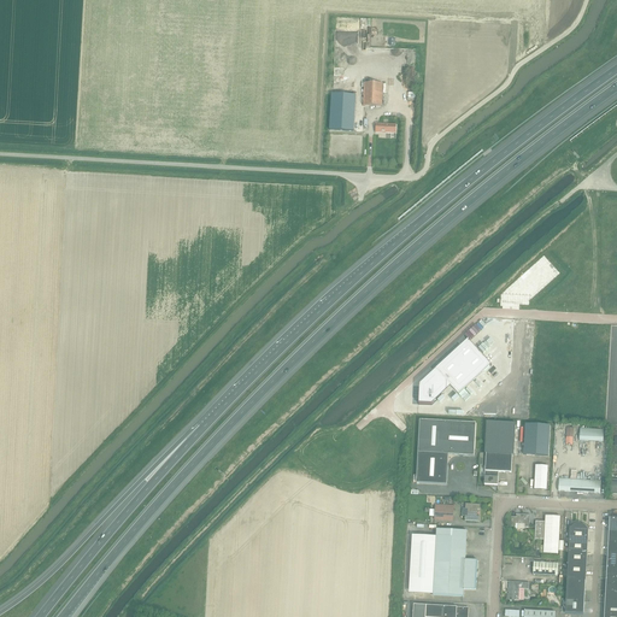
[(365,83),(364,106),(382,107),(382,84),(365,83)]
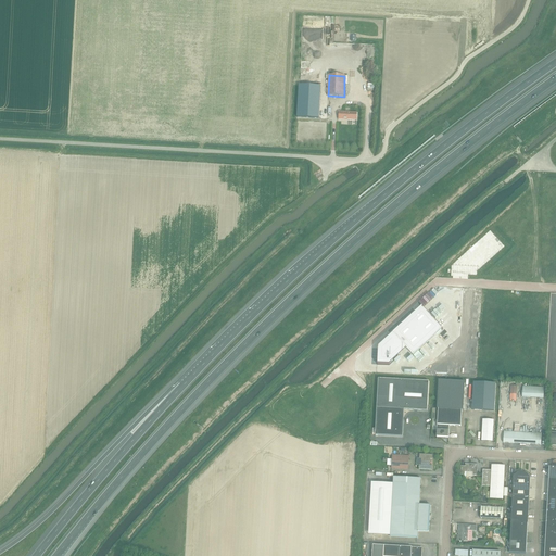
[(299,85),(297,117),(318,118),(320,86),(299,85)]
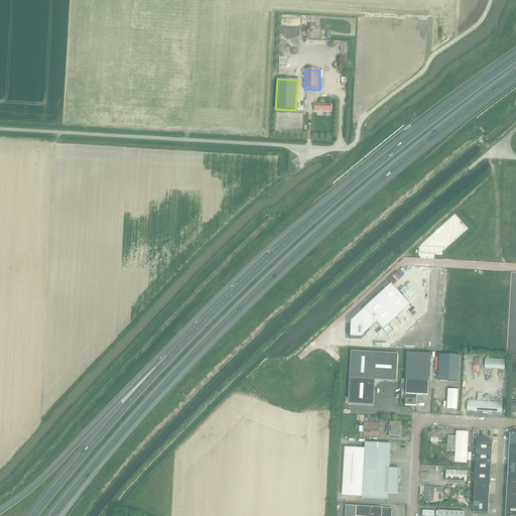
[(331,112),(332,107),(332,105),(314,104),(313,111),(331,112)]
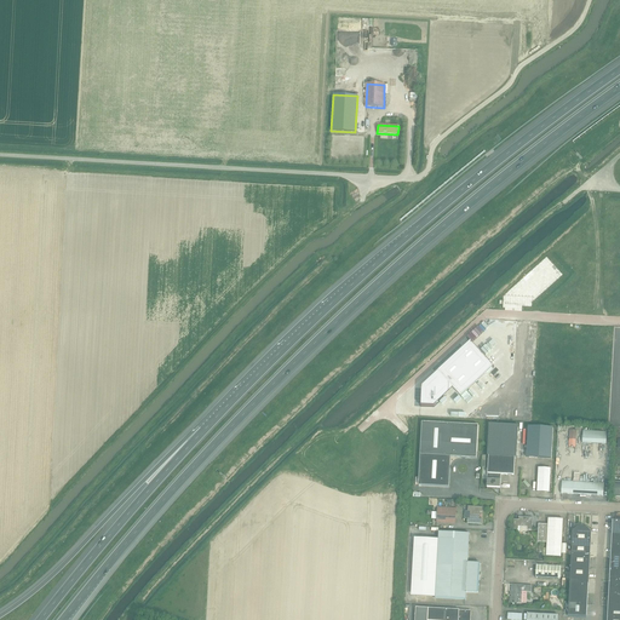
[(552,340),(550,395),(580,397),(581,373),(581,367),(591,367),(591,362),(595,362),(595,343),(552,340)]
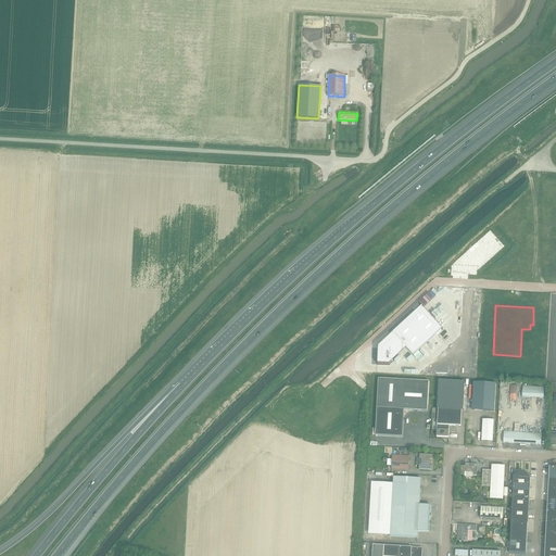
[(378,361),(378,364),(386,364),(386,362),(387,362),(387,361),(392,361),(393,357),(396,357),(396,354),(400,355),(400,352),(396,351),(403,345),(413,356),(442,329),(422,307),(393,335),(395,337),(383,348),(379,348),(379,351),(380,351),(380,354),(378,354),(378,357),(379,357),(379,361),(378,361)]
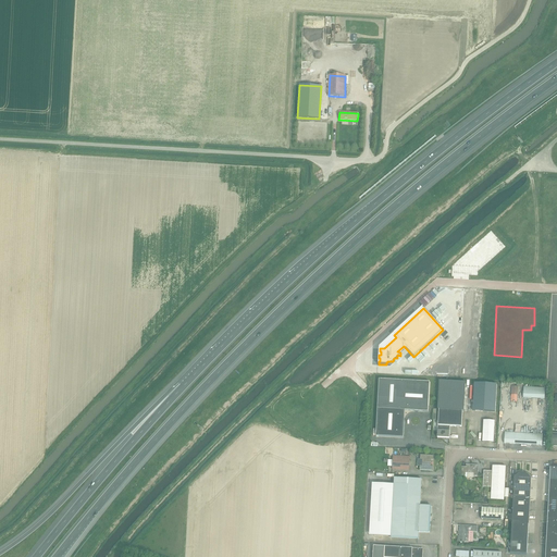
[(379,380),(378,409),(376,429),(373,429),(373,435),(375,436),(403,438),(405,410),(428,412),(430,383),(379,380)]
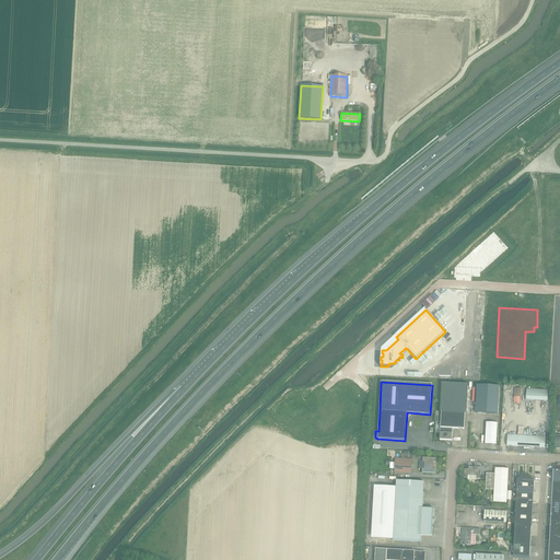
[(441,412),(440,440),(452,441),(452,429),(464,430),(465,413),(466,413),(468,384),(442,383),(440,411),(441,412)]
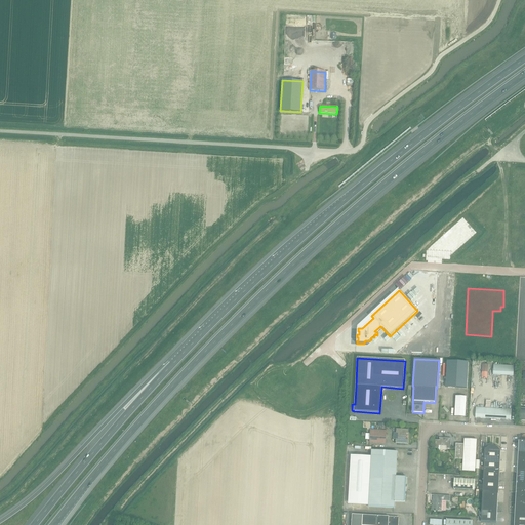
[(447,361),(446,387),(467,389),(469,362),(447,361)]
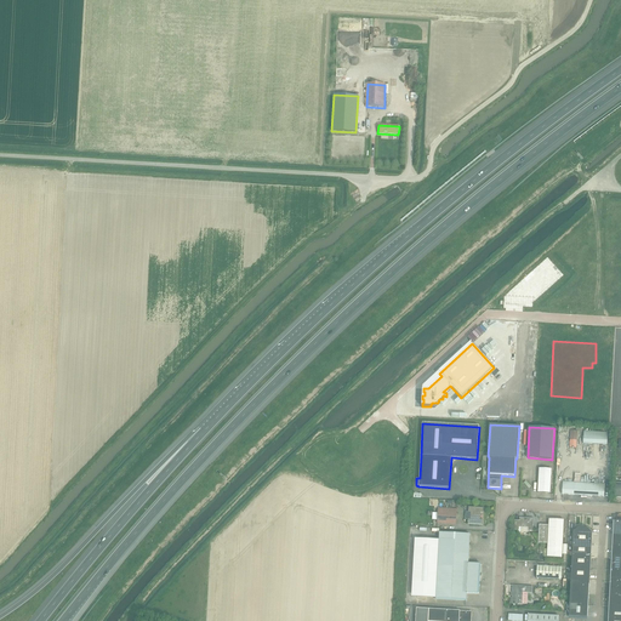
[(614,442),(615,429),(590,428),(590,440),(614,442)]
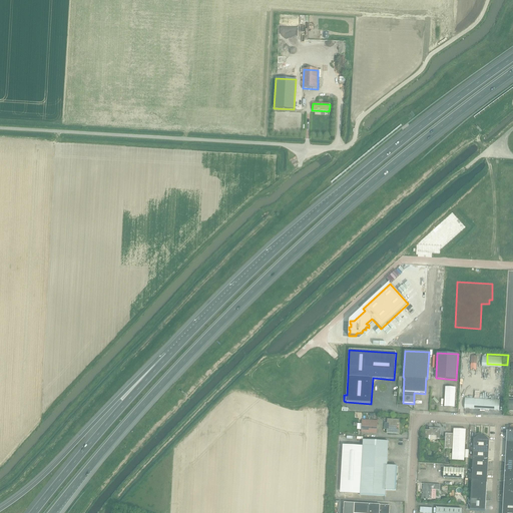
[(475,390),(475,385),(475,380),(465,379),(465,384),(464,389),(475,390)]
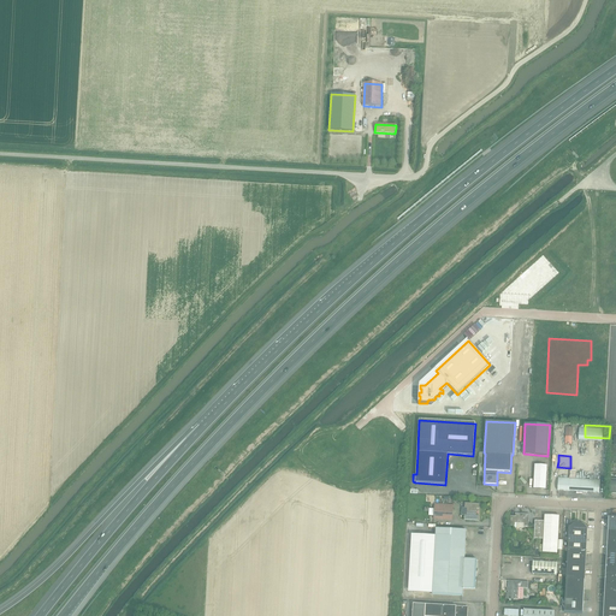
[(545,490),(546,484),(546,466),(534,465),(533,490),(545,490)]
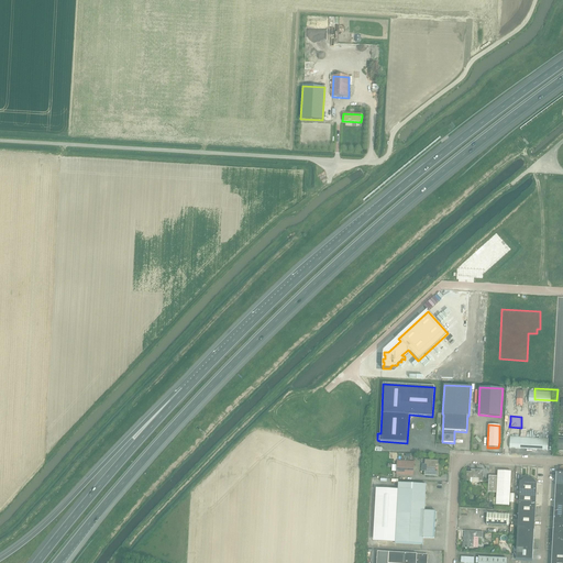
[(510,438),(509,449),(526,450),(548,451),(549,440),(527,439),(510,438)]
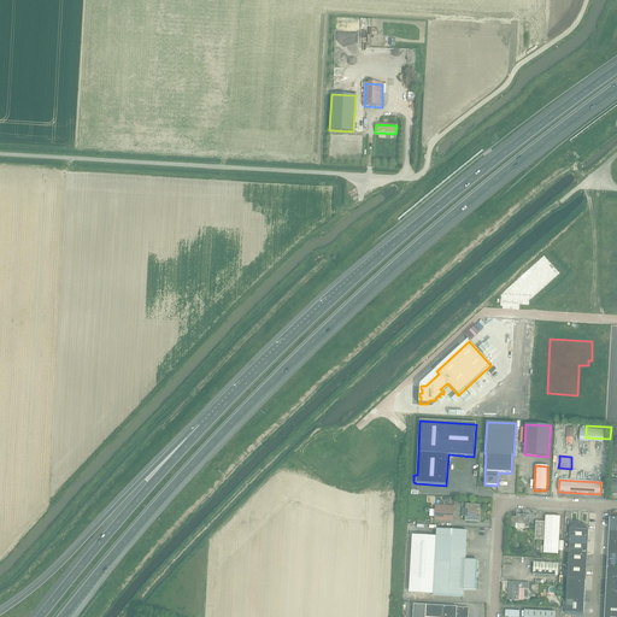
[(452,521),(453,506),(435,505),(434,519),(452,521)]
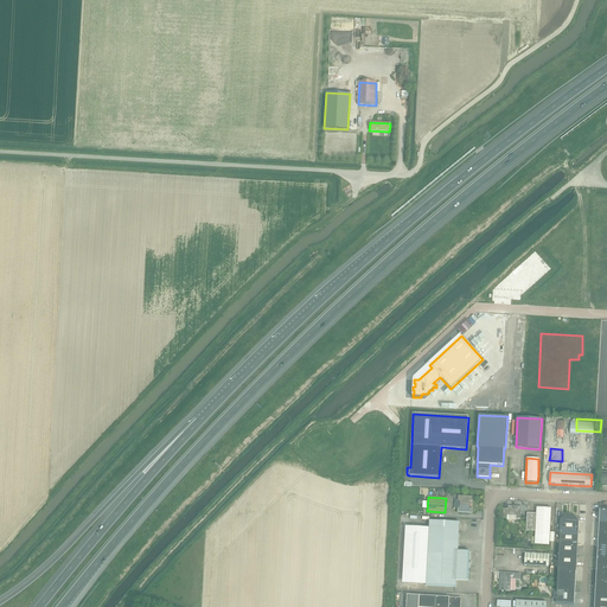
[(458,512),(466,513),(472,513),(472,509),(470,509),(470,502),(472,502),(472,497),(458,497),(458,502),(460,502),(460,509),(458,509),(458,512)]
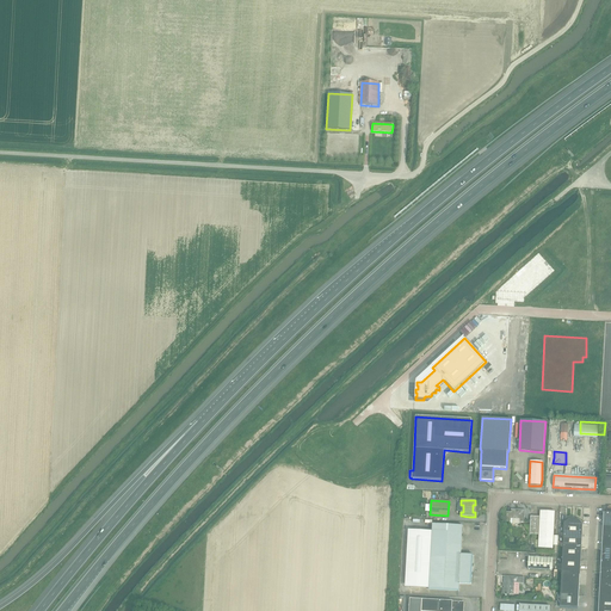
[(524,523),(524,517),(525,511),(511,510),(511,512),(506,512),(506,522),(511,522),(511,519),(519,519),(519,523),(524,523)]
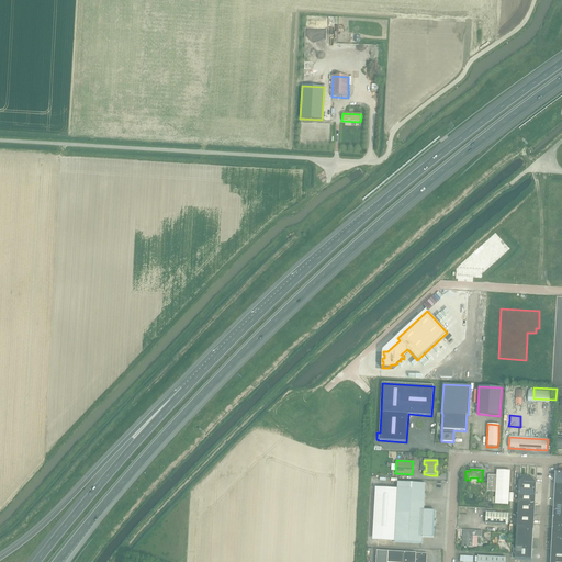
[(513,503),(514,493),(509,493),(510,471),(497,470),(496,475),(487,475),(487,492),(490,492),(490,495),(493,495),(493,492),(495,492),(495,497),(493,497),(493,503),(486,502),(486,506),(492,507),(492,505),(495,505),(495,504),(508,505),(508,503),(509,503),(509,509),(513,509),(513,503)]
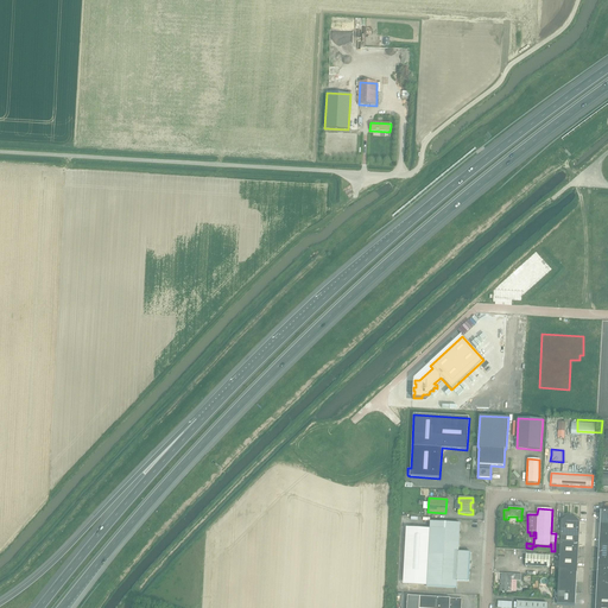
[(578,546),(580,521),(577,521),(576,520),(574,518),(571,518),(569,518),(567,518),(565,519),(563,521),(562,520),(559,545),(578,546)]
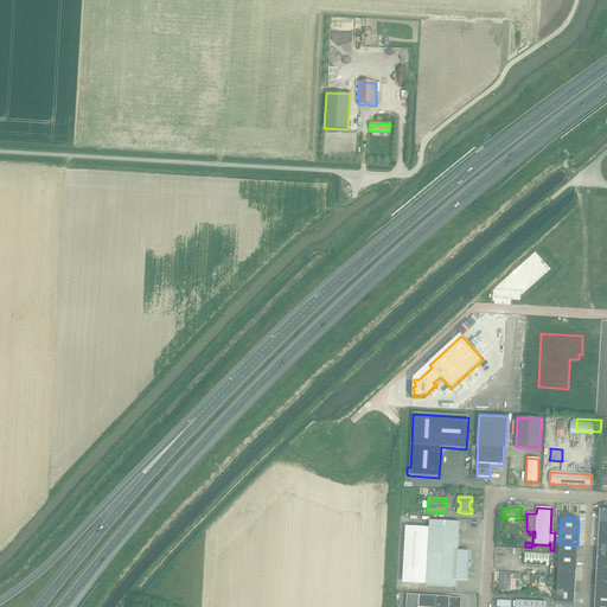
[(406,528),(402,585),(426,586),(449,587),(455,587),(457,580),(468,581),(470,553),(458,551),(459,523),(453,523),(429,522),(429,529),(406,528)]
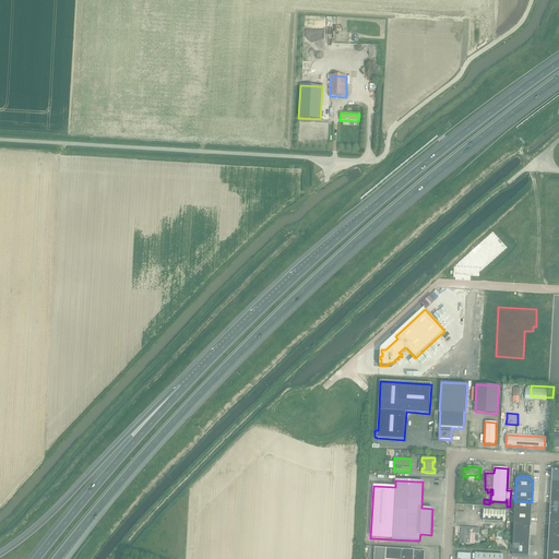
[(532,502),(514,501),(514,512),(531,513),(532,502)]
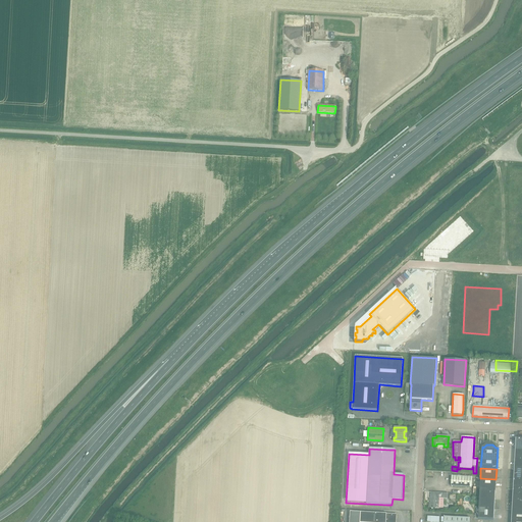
[(521,470),(514,470),(513,480),(521,480),(521,470)]
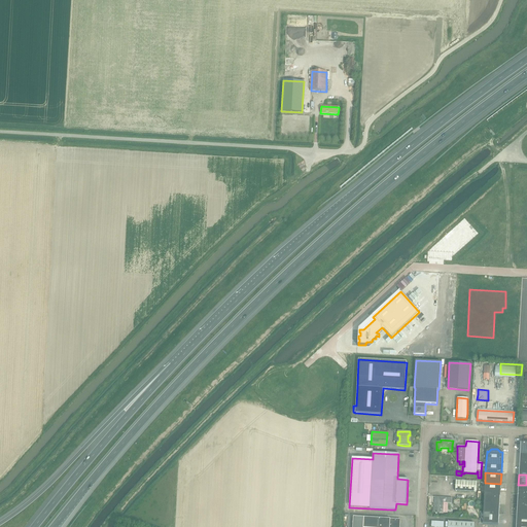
[(477,482),(461,481),(456,481),(455,491),(476,492),(477,482)]
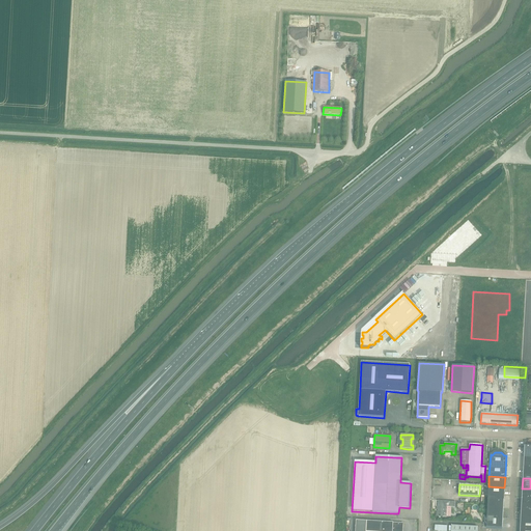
[(504,487),(488,486),(487,497),(504,498),(504,487)]
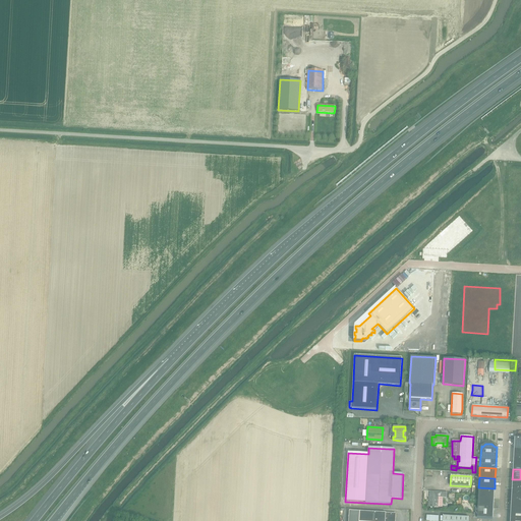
[(520,479),(512,479),(512,489),(520,489),(520,479)]
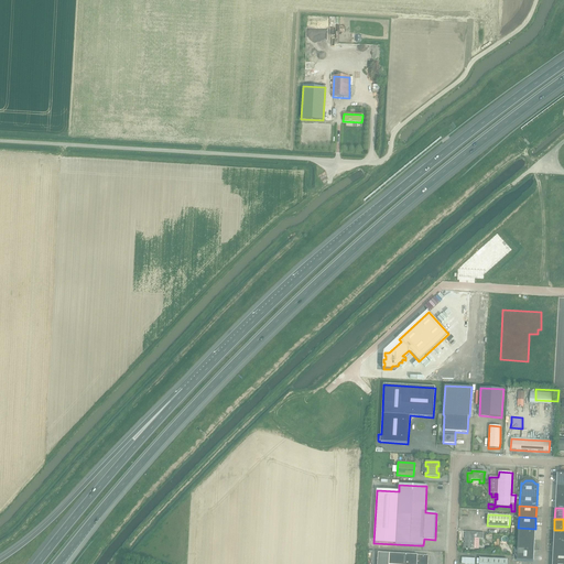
[(535,529),(518,528),(518,539),(534,540),(535,529)]
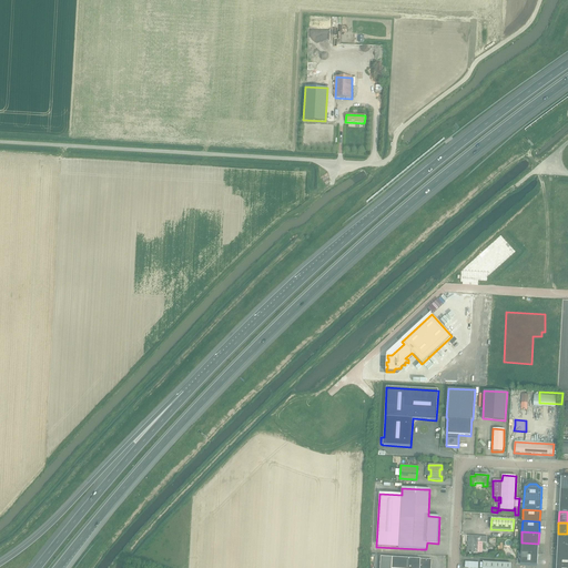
[(567,534),(558,534),(557,545),(567,545),(567,534)]
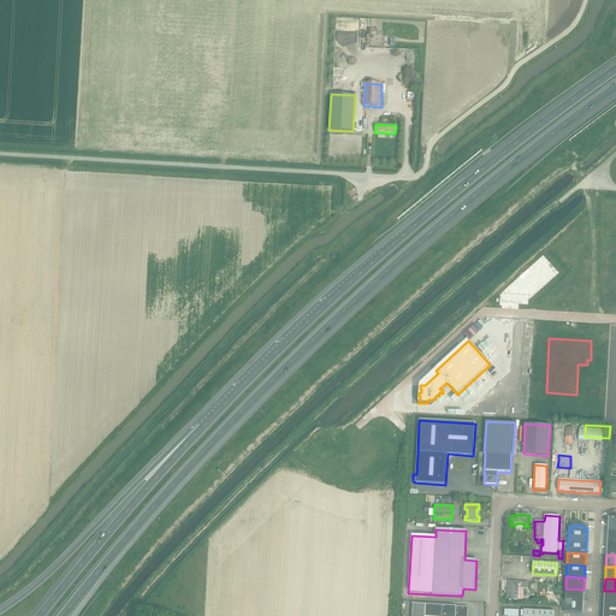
[(508,599),(522,600),(523,588),(528,588),(528,582),(508,581),(508,590),(507,588),(507,592),(508,592),(508,599)]
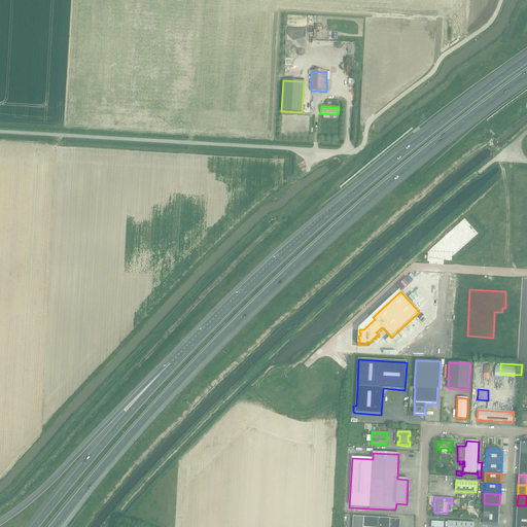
[(484,503),(483,514),(499,515),(499,504),(484,503)]
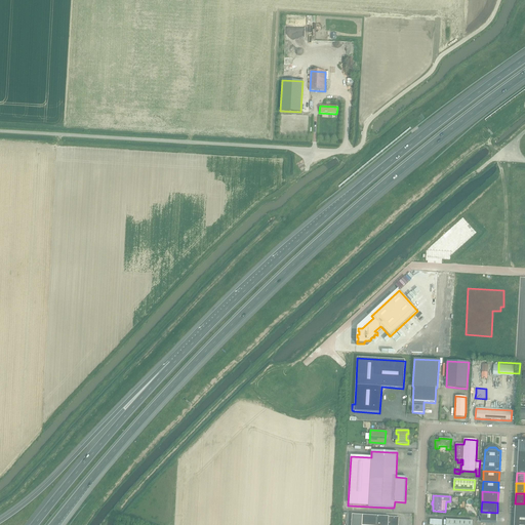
[(524,503),(515,503),(515,514),(524,514),(524,503)]
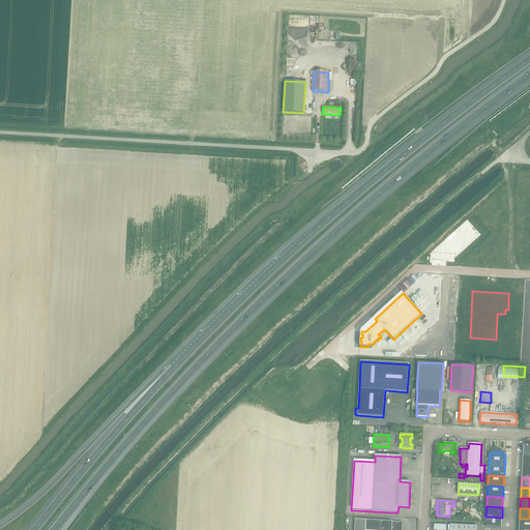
[(502,518),(486,517),(486,527),(501,528),(502,518)]
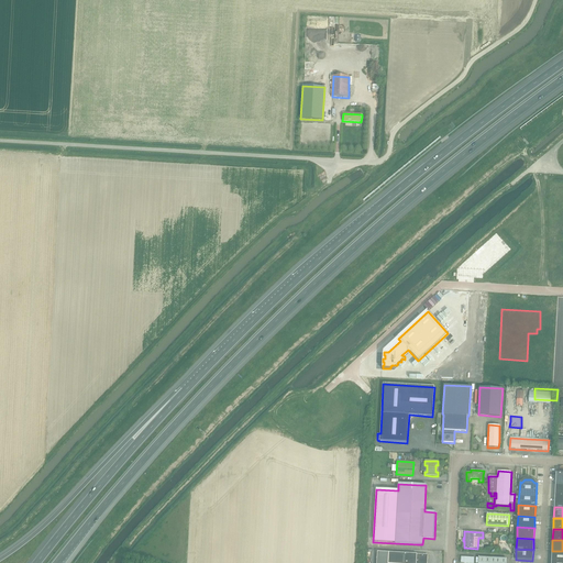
[(562,551),(552,551),(551,562),(562,562),(562,551)]
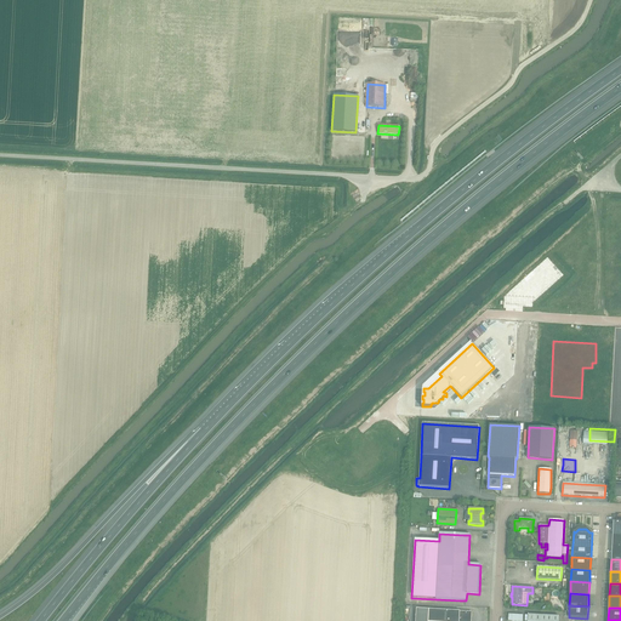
[(471,620),(472,613),(416,609),(415,620),(471,620)]
